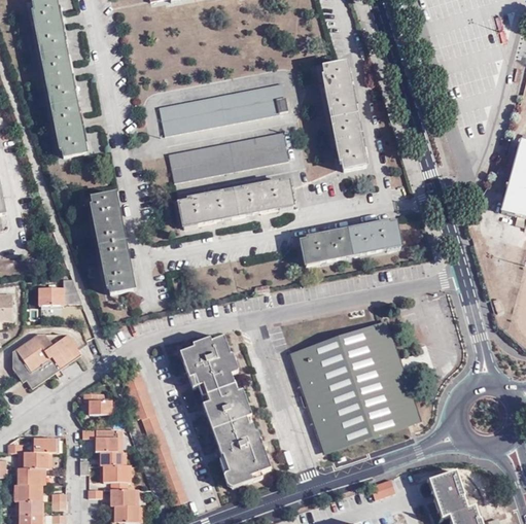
[(64,146),(66,154),(89,150),(58,0),(35,0),(36,7),(33,7),(39,44),(43,43),(46,60),(44,61),(50,95),(55,95),(57,112),(54,112),(61,147),(64,146)]
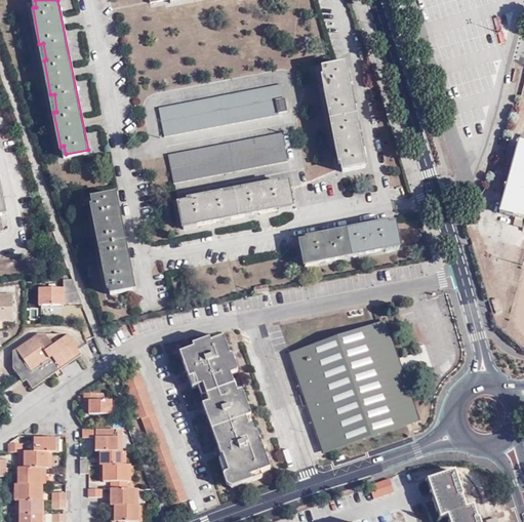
[(339,162),(343,172),(364,167),(344,64),(322,68),(324,77),(321,78),(327,112),(330,111),(333,128),(330,128),(337,162),(339,162)]
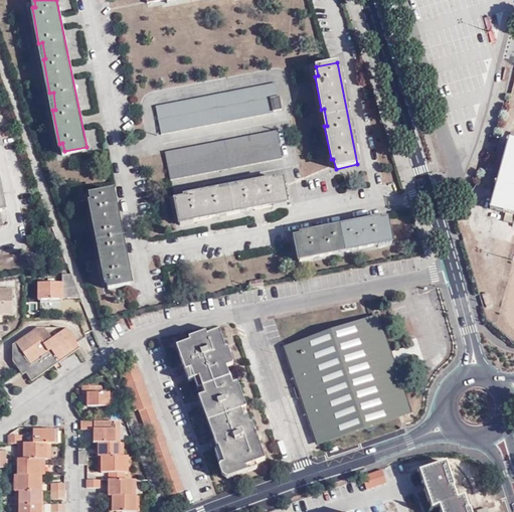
[(282,109),(277,81),(156,103),(160,130),(273,113),(273,110),(282,109)]
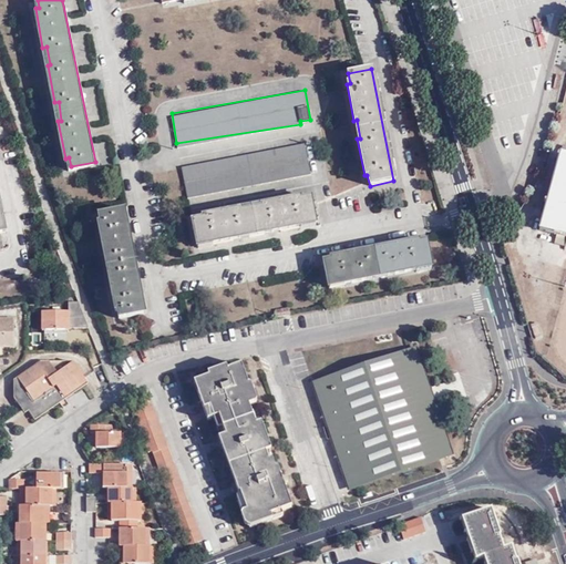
[(186,196),(309,174),(304,142),(182,164),(186,196)]
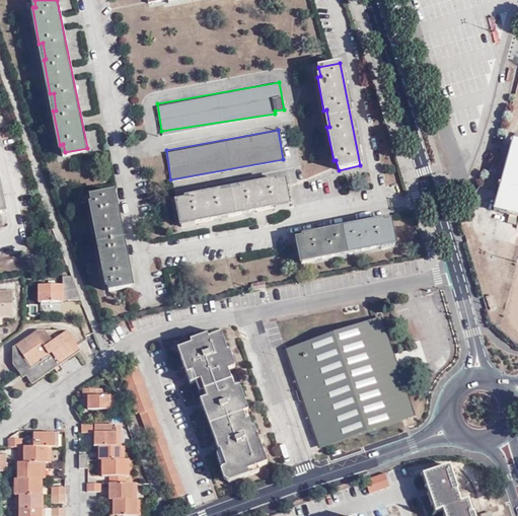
[(517,130),(513,130),(493,202),(517,208),(517,130)]
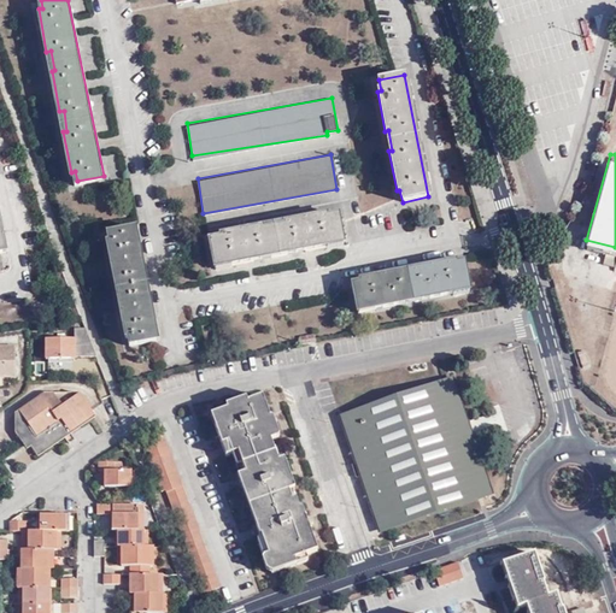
[(339,237),(334,212),(206,237),(210,260),(229,258),(229,259),(258,255),(258,252),(291,247),(291,249),(322,243),(322,241),(339,237)]
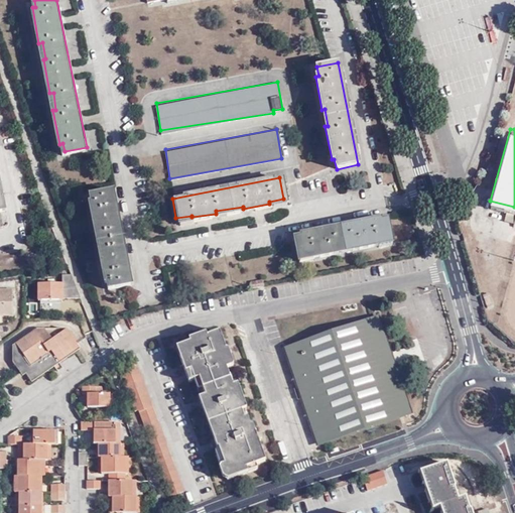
[(128,283),(115,189),(92,193),(105,286),(128,283)]
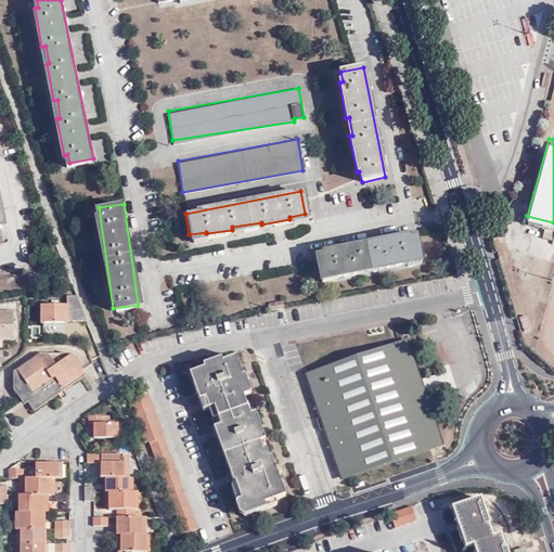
[(376,238),(376,242),(352,246),(351,241),(333,244),(333,246),(321,248),(321,252),(313,253),(318,277),(420,260),(415,236),(408,238),(407,234),(395,236),(395,234),(376,238)]
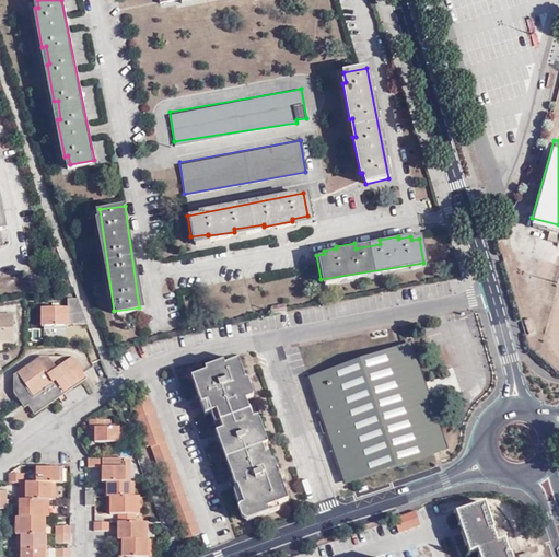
[(82,311),(77,296),(67,296),(67,305),(42,306),(42,325),(68,325),(68,311),(82,311)]
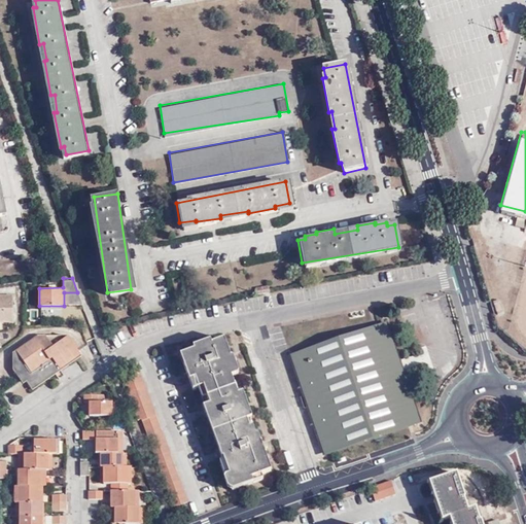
[(0,319),(11,320),(10,294),(0,294),(0,319)]
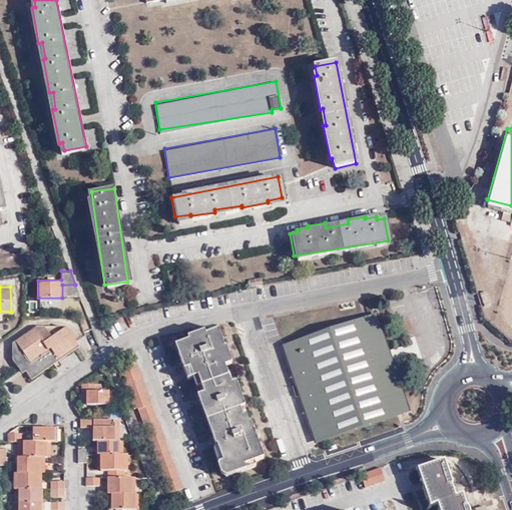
[(485,287),(481,288),(484,300),(489,298),(485,287)]
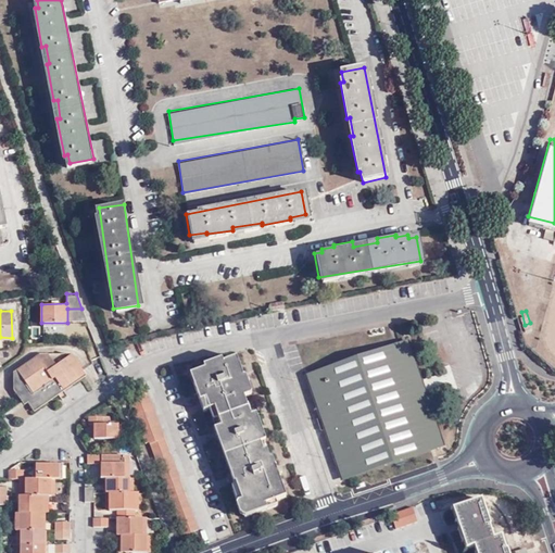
[(70,353),(43,353),(38,353),(12,371),(12,389),(20,400),(23,398),(32,410),(43,401),(47,398),(45,393),(59,384),(61,388),(83,373),(70,353)]
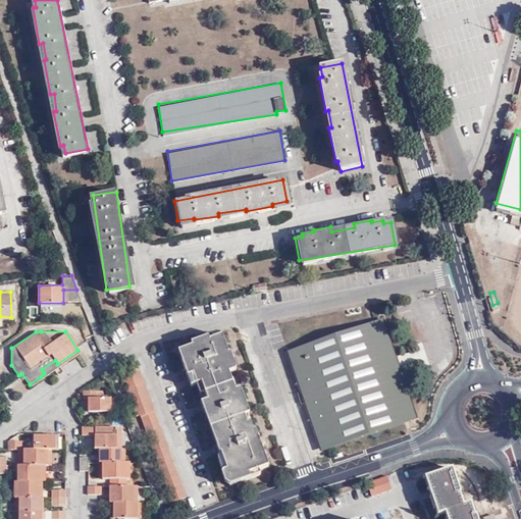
[(222,332),(183,347),(196,381),(202,379),(211,407),(210,408),(223,448),(220,449),(227,466),(225,467),(228,477),(258,466),(268,463),(261,443),(263,442),(260,434),(258,435),(254,436),(252,429),(251,429),(243,408),(246,407),(248,407),(240,384),(236,386),(230,388),(224,370),(229,369),(233,367),(226,350),(227,349),(222,332)]
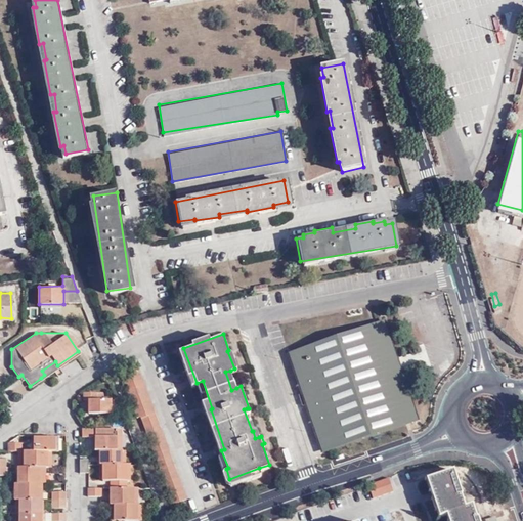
[(197,383),(183,348),(179,349),(191,384),(197,383)]
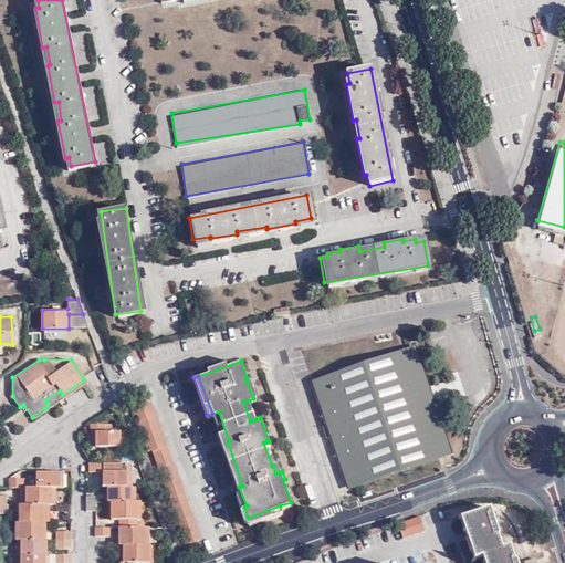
[(139,399),(150,396),(147,388),(136,392),(139,399)]
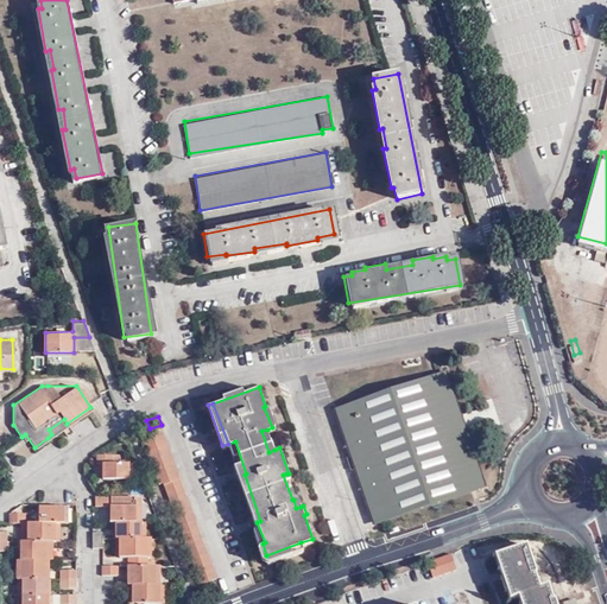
[(51,434),(67,424),(64,419),(49,430),(51,434)]
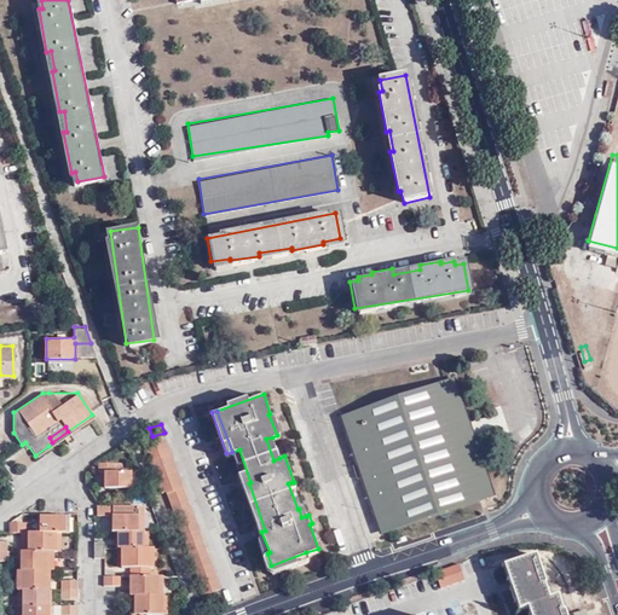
[(204,591),(220,585),(165,433),(152,436),(149,439),(144,440),(162,489),(166,487),(204,591)]
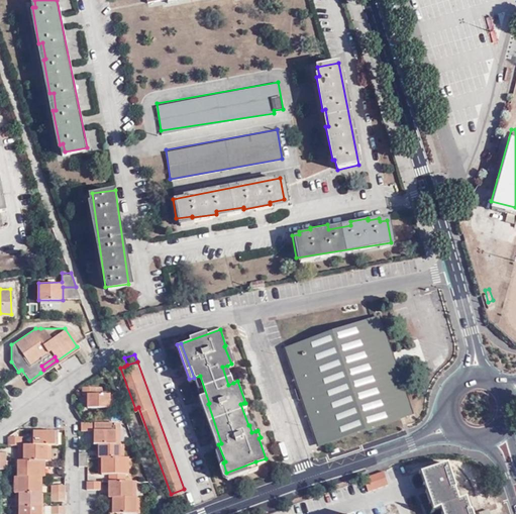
[(233,383),(227,366),(222,367),(228,385),(233,383)]
